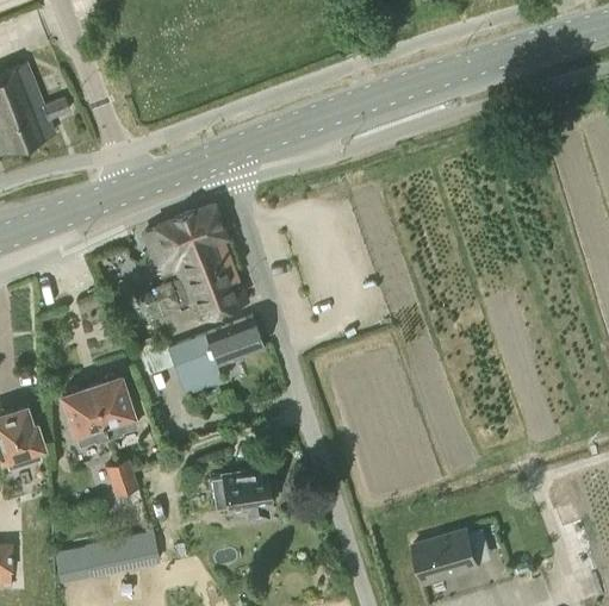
[(49,120),(70,112),(64,100),(44,107),(26,64),(0,74),(0,155),(54,133),(49,120)]
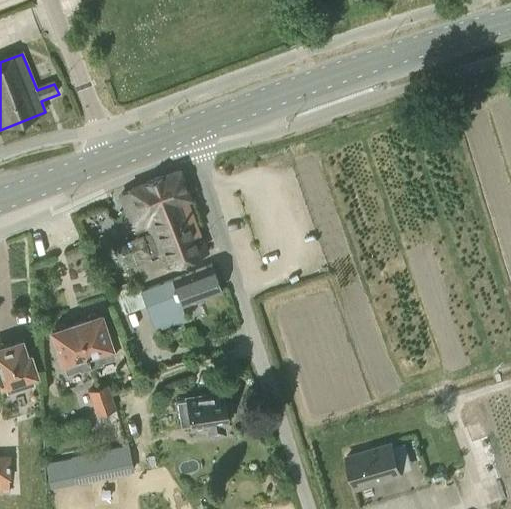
[(159,257),(164,271),(207,254),(186,199),(188,199),(179,174),(163,180),(163,179),(147,185),(147,186),(132,192),(132,193),(121,198),(134,232),(147,226),(151,235),(159,257)]
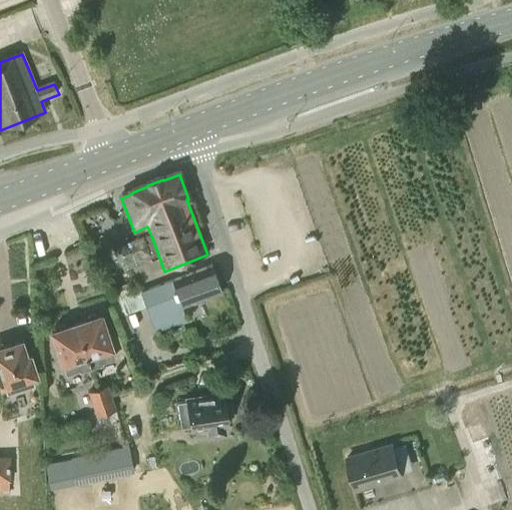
[(159,258),(151,235),(114,248),(121,267),(126,265),(129,271),(152,262),(150,259),(159,258)]
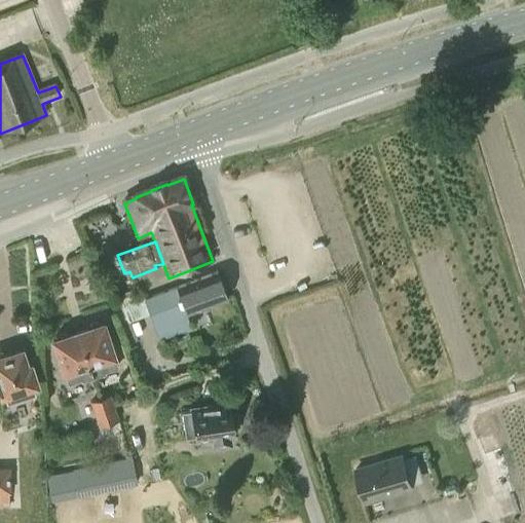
[(154,265),(156,268),(135,277),(140,294),(158,287),(156,282),(165,277),(166,281),(170,278),(169,278),(163,264),(154,265)]
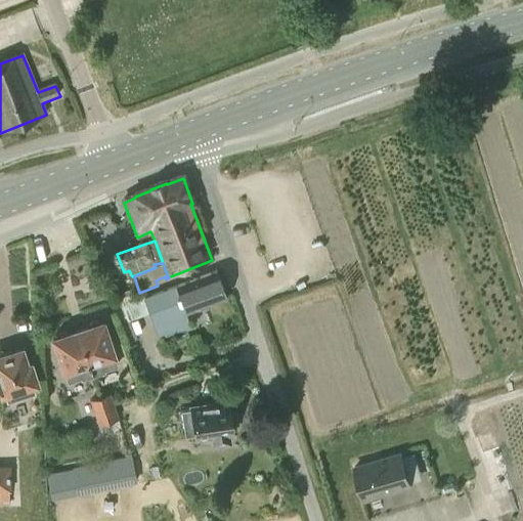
[(226,300),(217,273),(145,300),(161,339),(190,328),(185,315),(226,300)]
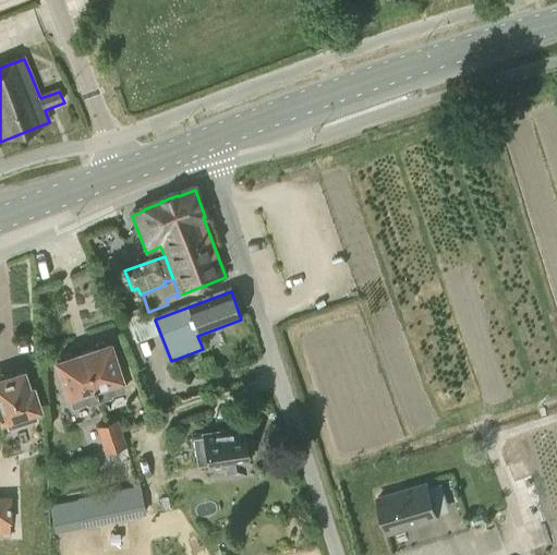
[(155,320),(152,311),(120,324),(130,347),(160,336),(155,320)]
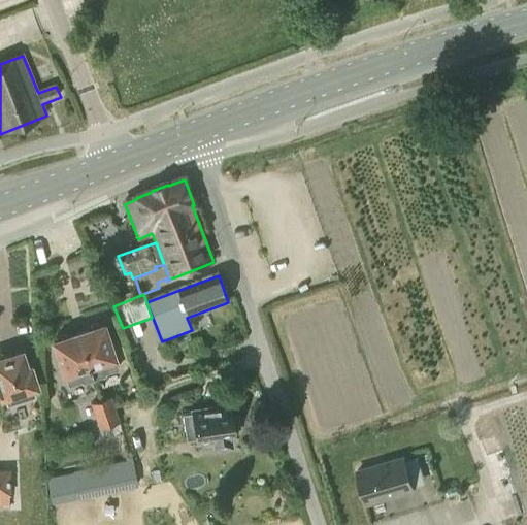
[(104,326),(79,334),(95,381),(105,378),(104,375),(118,371),(113,360),(116,359),(104,326)]
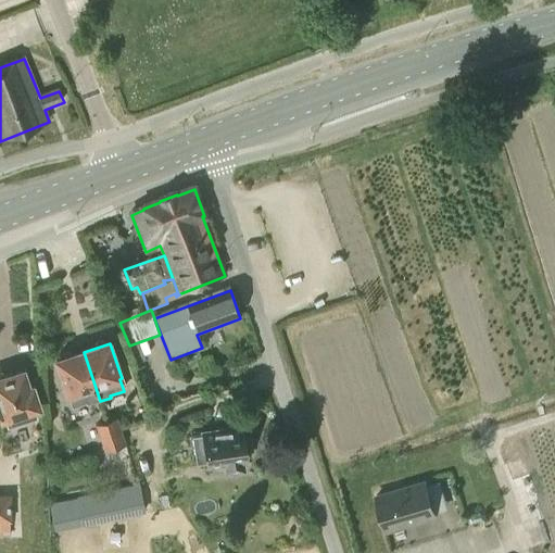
[(100,401),(84,352),(57,362),(68,396),(70,396),(73,407),(87,403),(87,405),(100,401)]
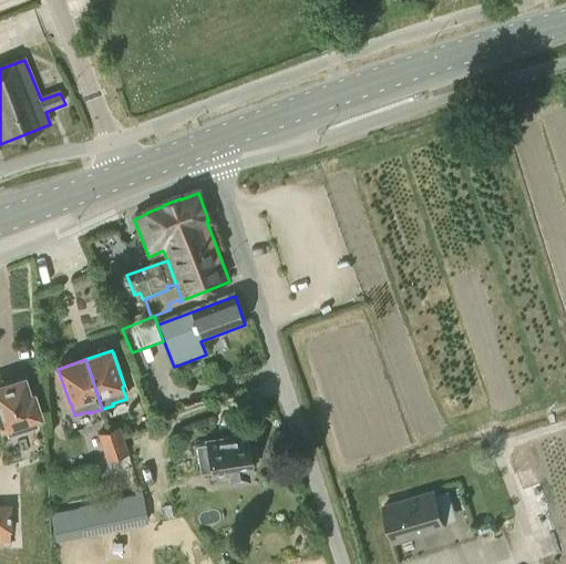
[(30,397),(24,379),(0,386),(0,419),(3,428),(4,428),(8,438),(40,428),(37,417),(41,416),(34,396),(30,397)]
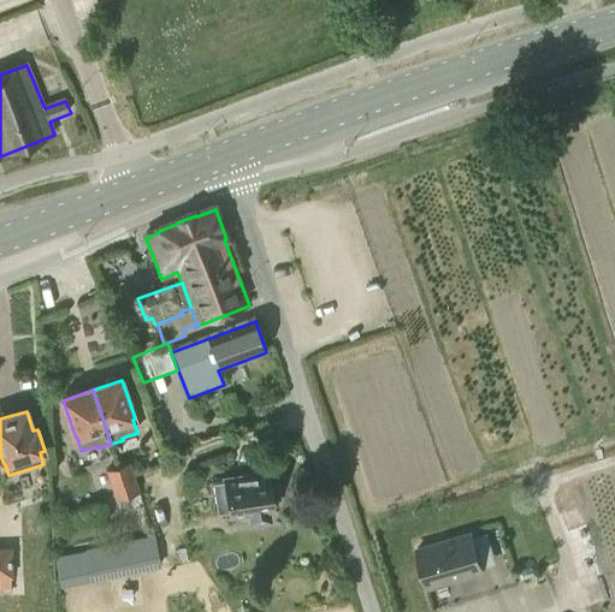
[(111,520),(145,509),(141,494),(131,465),(106,474),(107,477),(99,481),(102,493),(106,493),(108,504),(106,504),(111,520)]
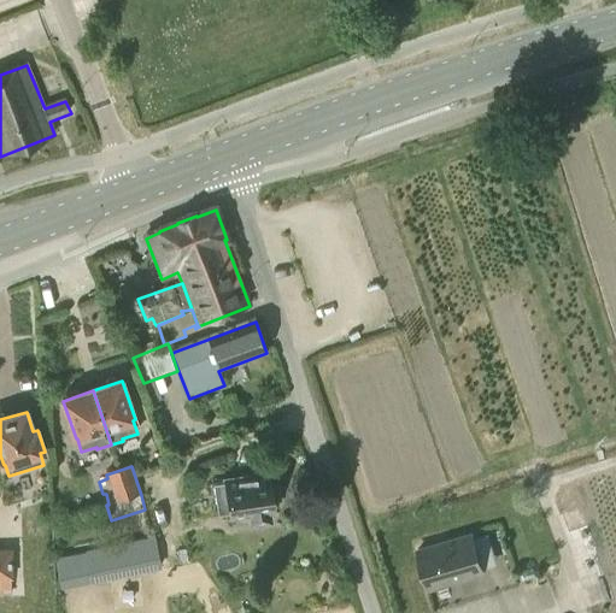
[(274,511),(268,479),(228,484),(228,485),(215,487),(217,516),(230,514),(232,517),(252,514),(253,525),(270,523),(269,511),(274,511)]
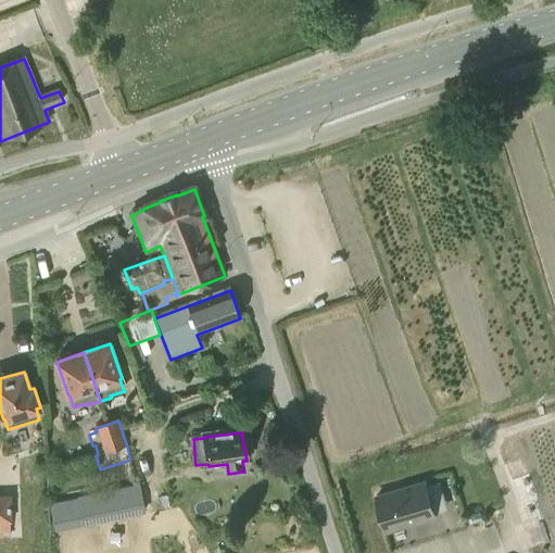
[(426,485),(377,499),(387,533),(437,519),(426,485)]
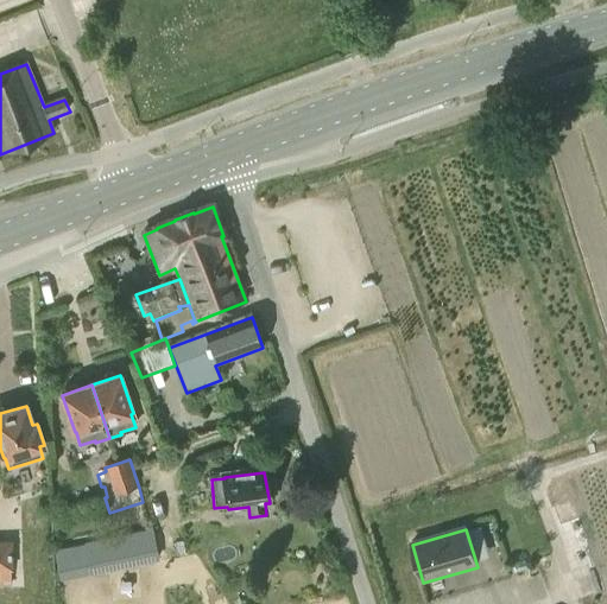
[(86,546),(93,577),(160,563),(153,532),(86,546)]
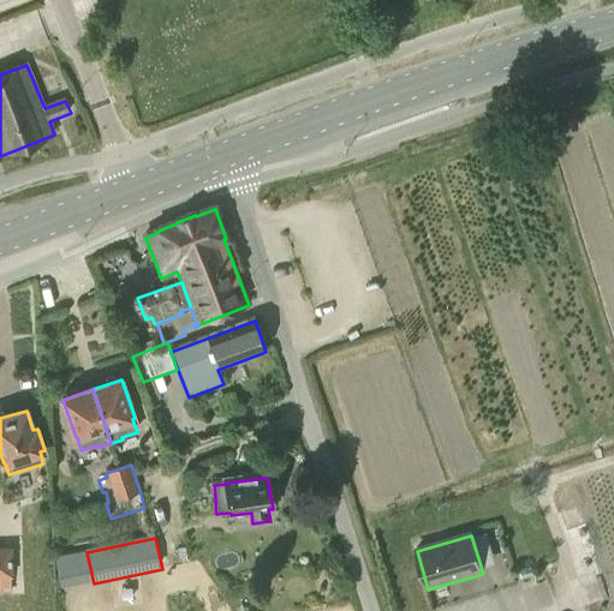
[(13,549),(0,547),(0,580),(15,580),(13,549)]
